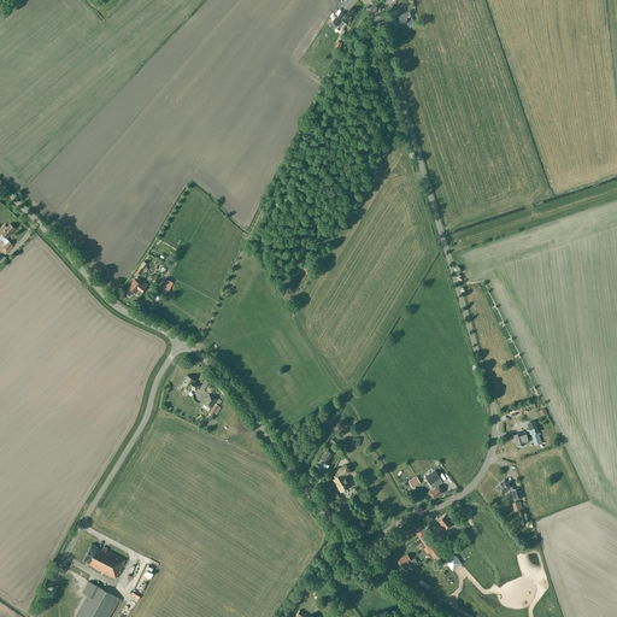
[(342,12),(333,22),(339,27),(344,22),(347,24),(351,19),(350,18),(356,12),(351,9),(345,15),(342,12)]
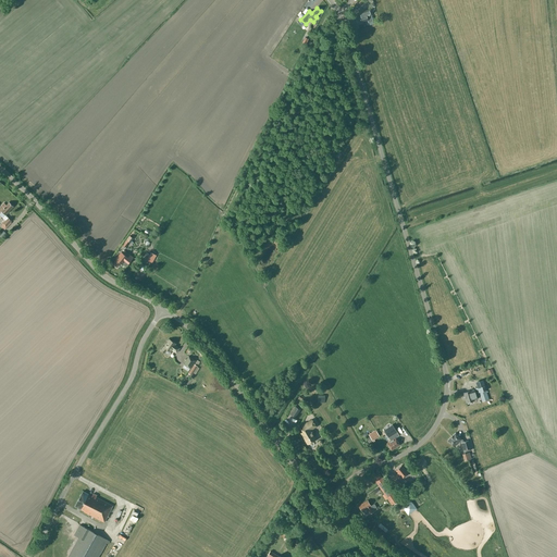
[(360,15),(356,17),(358,23),(368,21),(369,23),(372,21),(369,9),(359,12),(360,15)]
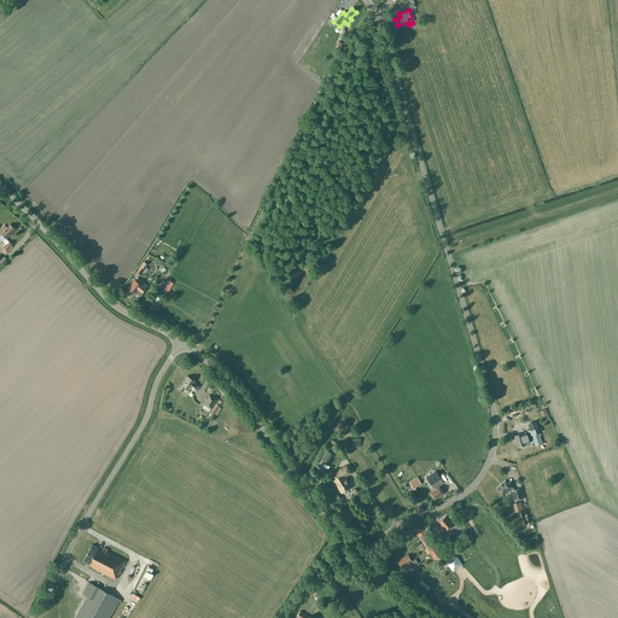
[(12,245),(6,238),(15,229),(10,225),(7,228),(5,225),(0,229),(0,239),(3,242),(6,245),(3,248),(3,249),(1,250),(5,255),(7,252),(6,251),(12,245)]
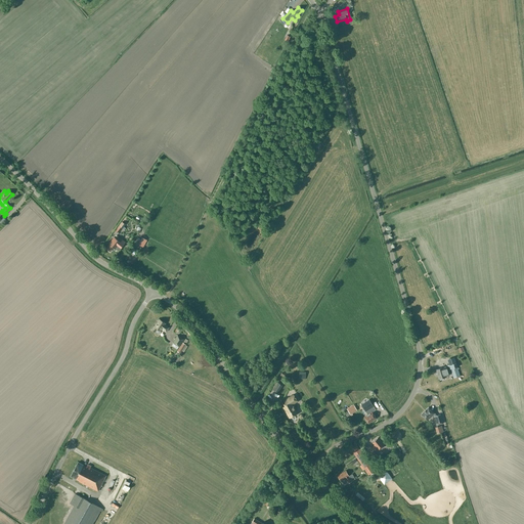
[(116,231),(118,233),(121,227),(122,228),(125,224),(122,222),(119,226),(116,231)]
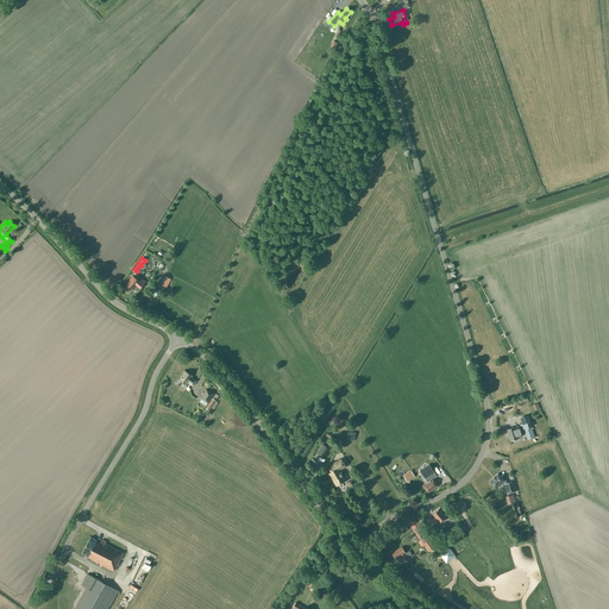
[(133,288),(138,292),(146,281),(142,278),(139,281),(132,276),(126,283),(127,283),(124,289),(127,293),(132,287),(133,289),(133,288)]
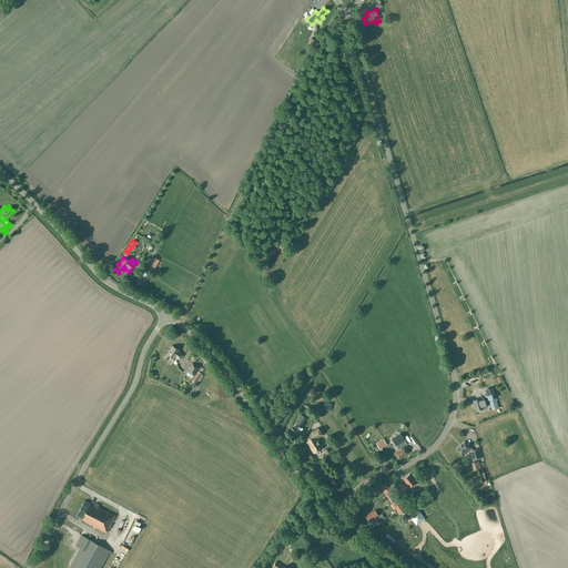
[(158,261),(152,257),(148,265),(153,269),(158,261)]
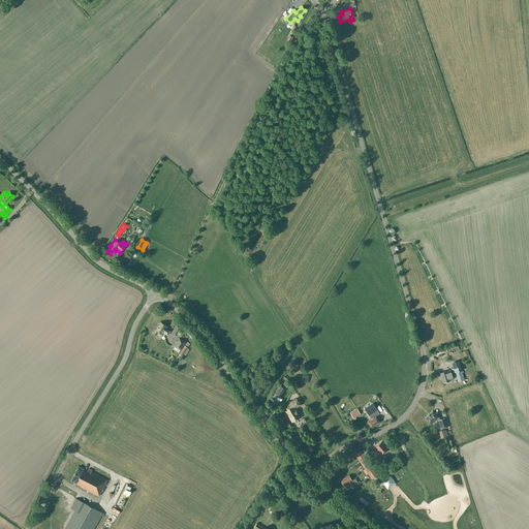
[(167,327),(160,322),(156,330),(155,329),(153,333),(157,335),(159,332),(162,334),(163,332),(167,335),(170,330),(166,328),(167,327)]
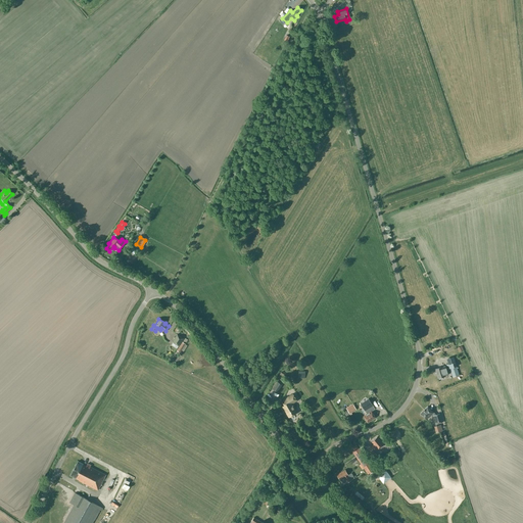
[(174,338),(175,339),(173,342),(178,345),(183,338),(177,334),(174,338)]
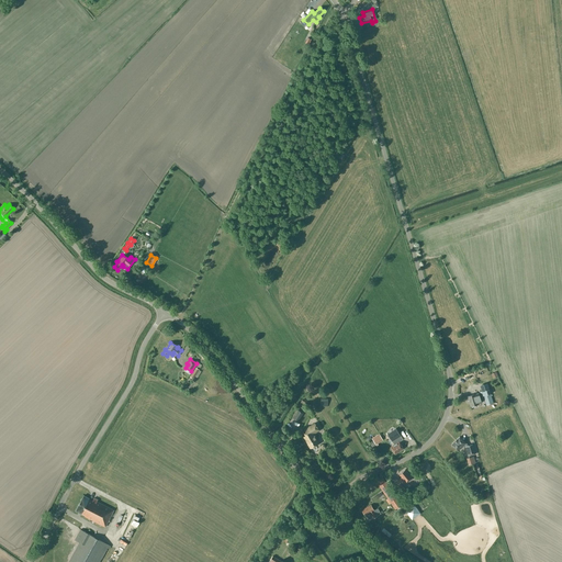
[(201,371),(199,369),(202,364),(199,362),(195,368),(195,367),(190,375),(193,378),(194,377),(197,378),(201,371)]
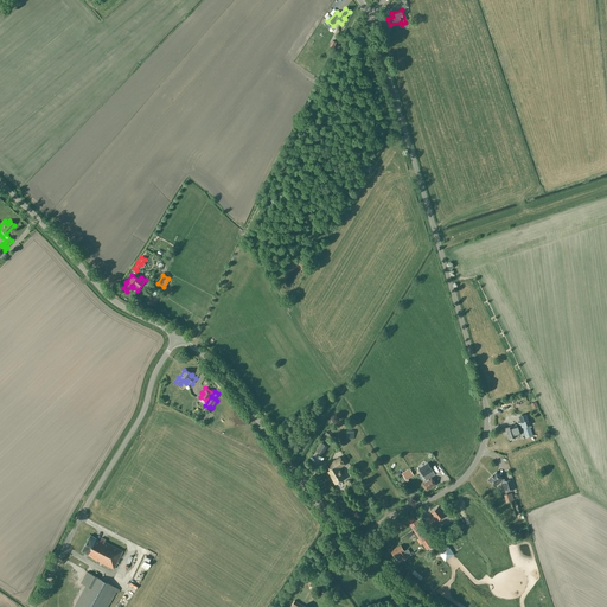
[(521,428),(523,427),(523,429),(525,438),(532,435),(530,427),(529,425),(528,420),(518,423),(521,428)]
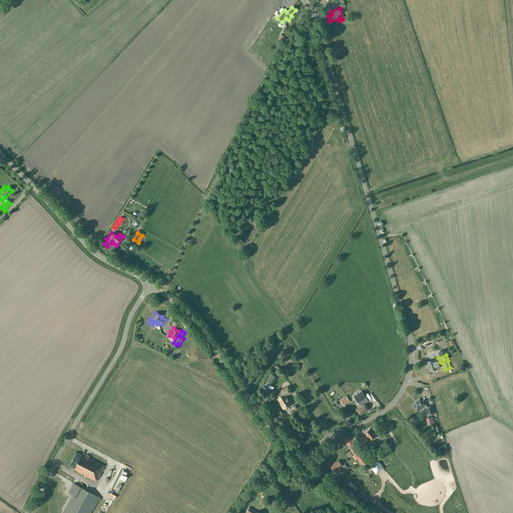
[(439,368),(439,367),(436,359),(434,359),(427,361),(429,371),(436,369),(439,368)]
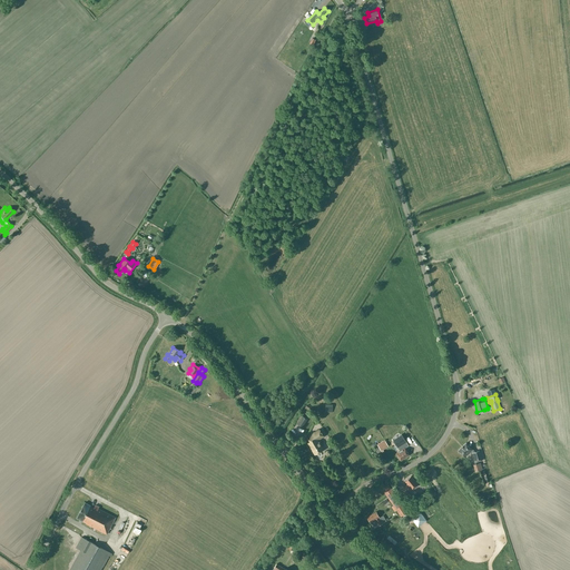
[(307,419),(302,415),(296,423),(302,426),(307,419)]
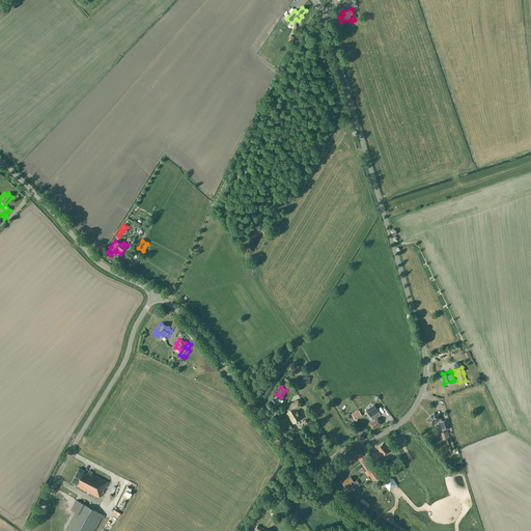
[(292,423),(301,418),(296,410),(301,407),(298,399),(287,406),(290,411),(286,413),(292,423)]
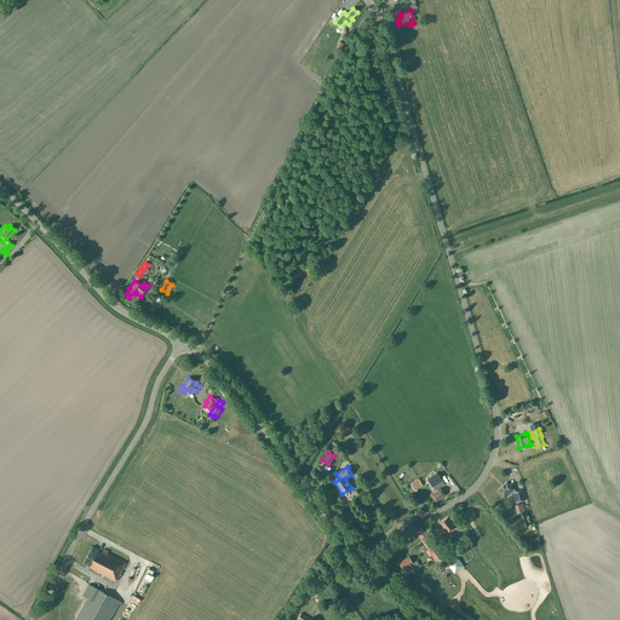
[(428,478),(435,491),(430,493),(436,501),(446,494),(441,487),(445,484),(436,472),(428,478)]
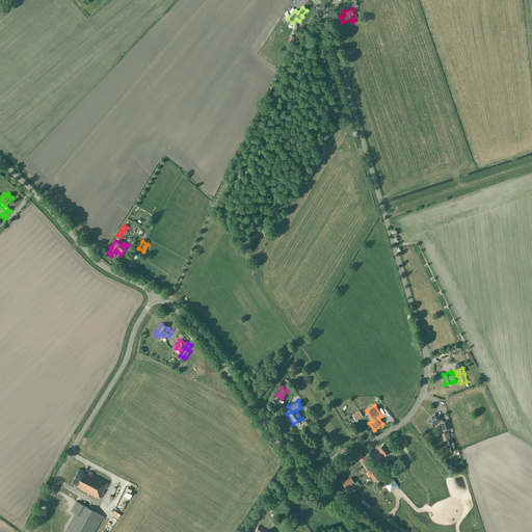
[(352,417),(356,422),(357,421),(356,420),(363,416),(360,411),(352,417)]
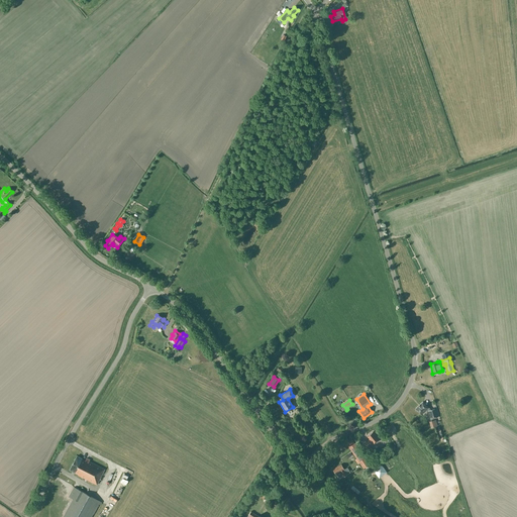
[(415,409),(421,415),(426,410),(427,411),(428,410),(430,419),(437,417),(434,408),(431,409),(428,407),(422,402),(415,409)]
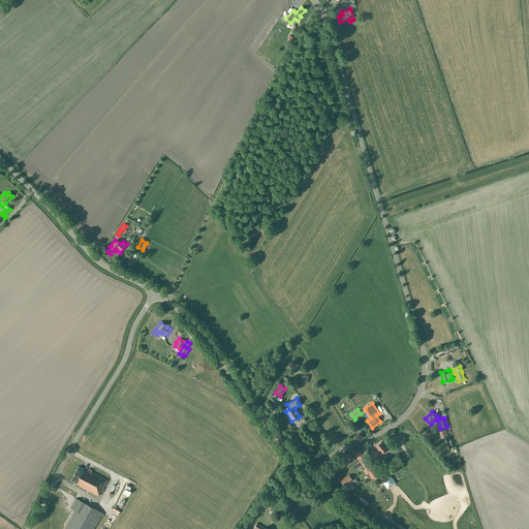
[(375,450),(380,456),(382,455),(389,450),(381,441),(375,446),(377,449),(375,450)]
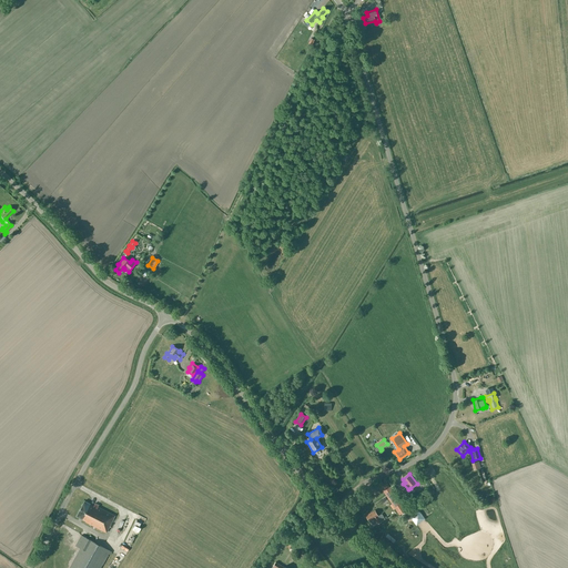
[(406,510),(386,483),(379,487),(399,515),(406,510)]
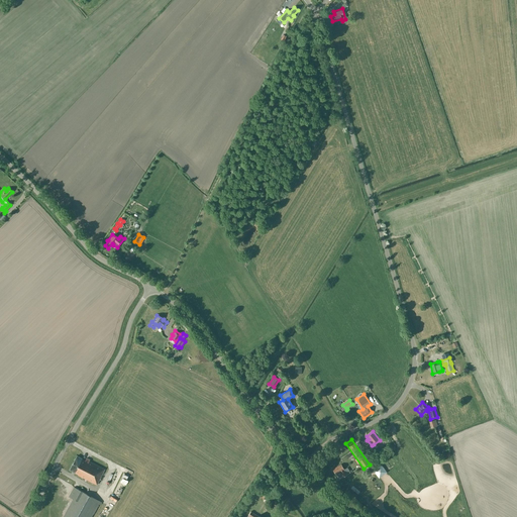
[(78,475),(97,485),(104,470),(89,461),(90,459),(87,457),(85,460),(82,458),(77,455),(70,470),(78,475)]
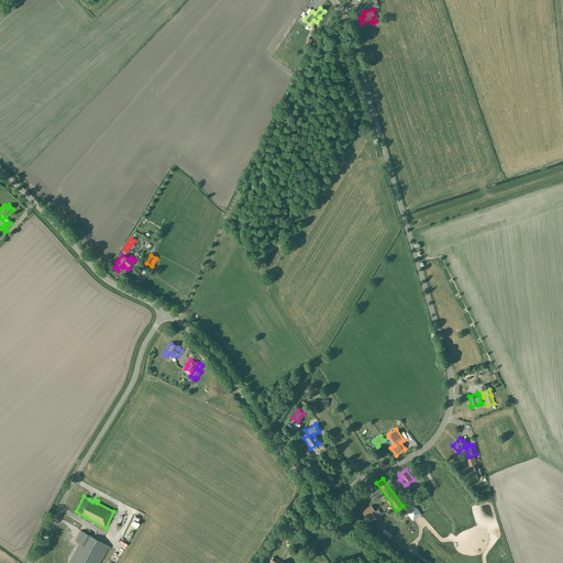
[(374,511),(372,506),(363,511),(366,516),(368,520),(373,517),(374,519),(377,517),(374,511)]
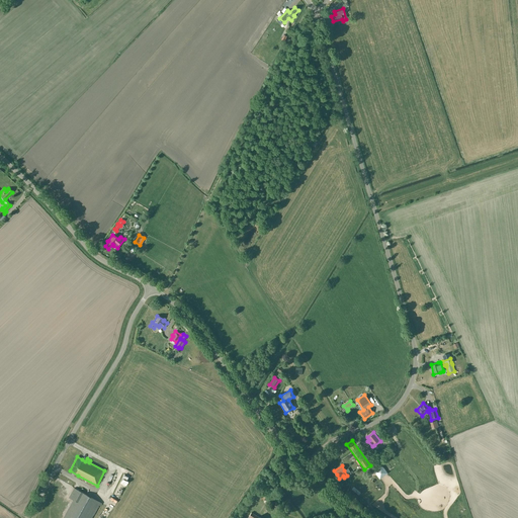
[(91,517),(100,503),(74,488),(71,494),(69,497),(73,500),(63,517),(91,517)]
